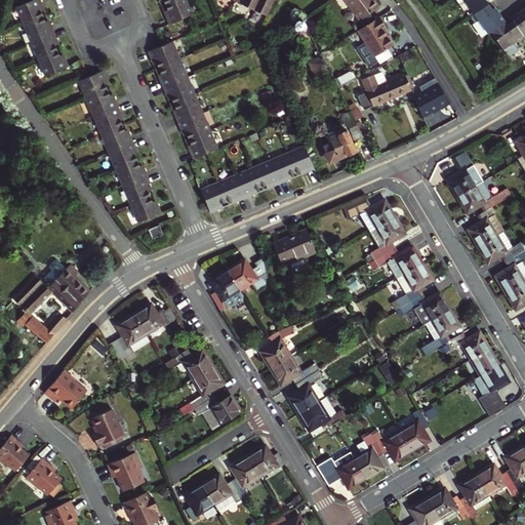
[(51,40),(55,39),(47,19),(43,22),(37,6),(41,5),(39,0),(24,0),(14,4),(39,63),(57,54),(51,40)]
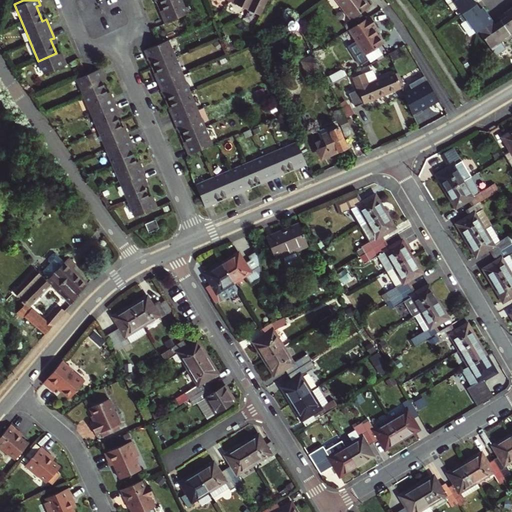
[(158,0),(163,9),(168,6),(165,0),(158,0)]
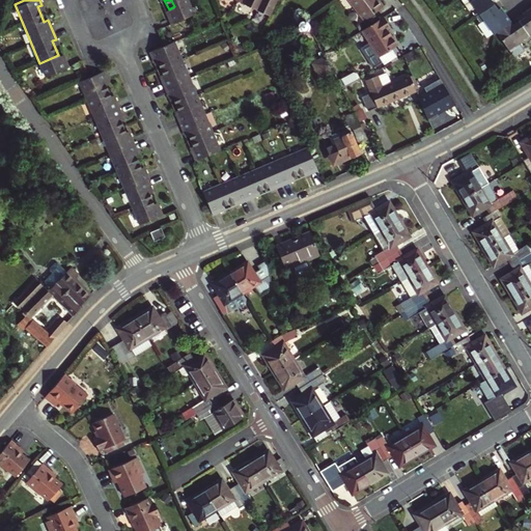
[(171,0),(174,6),(169,9),(165,10),(169,22),(194,10),(190,0),(171,0)]
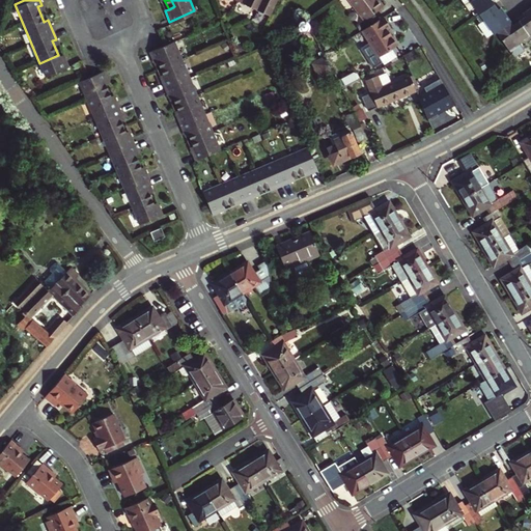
[(274,0),(236,0),(268,15),(274,0)]
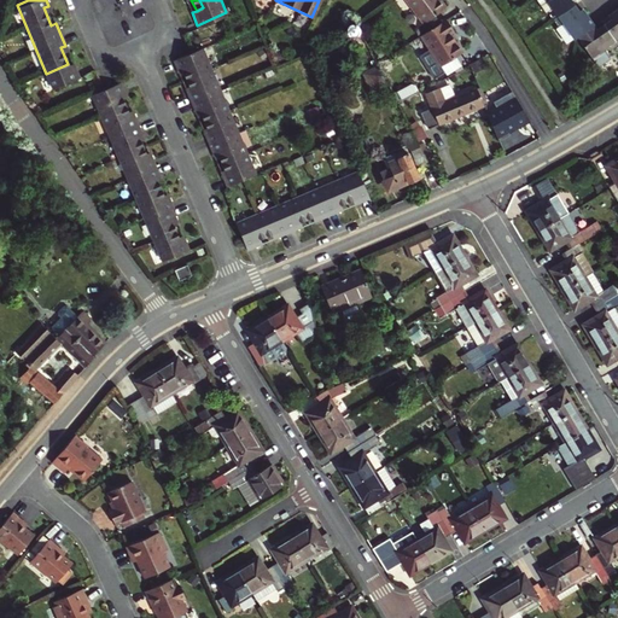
[(407,0),(424,22),(445,6),(441,0),(407,0)]
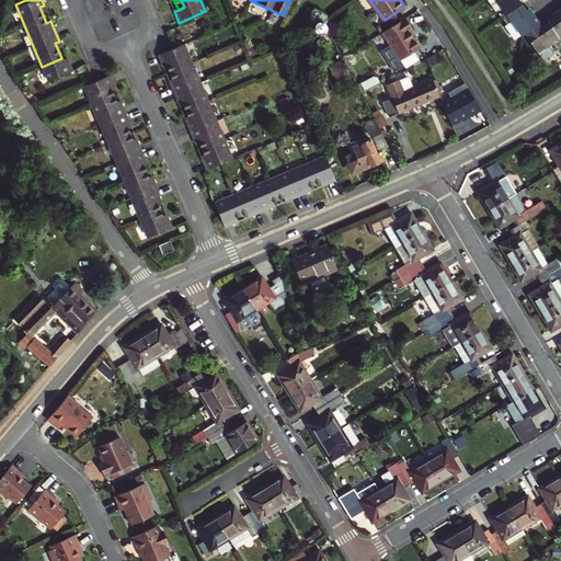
[(500,10),(505,16),(523,4),(519,0),(489,0),(497,11),(500,10)]
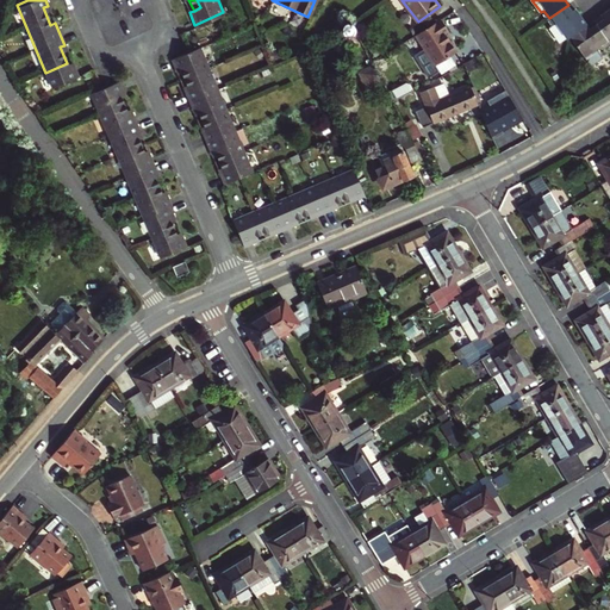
[(558,23),(568,38),(573,35),(587,25),(577,8),(573,11),(568,5),(549,18),(554,25),(558,23)]
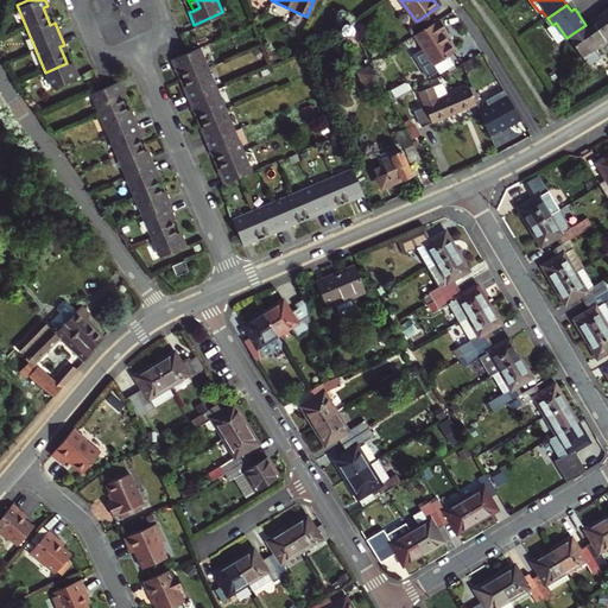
[(596,23),(607,39),(607,8),(601,14),(603,18),(596,23)]
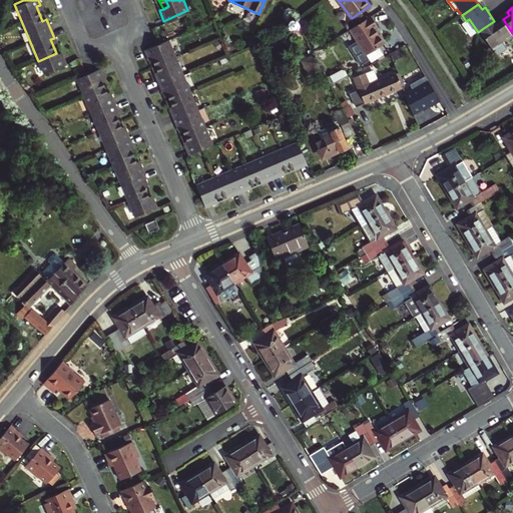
[(370,60),(367,54),(379,45),(385,42),(375,26),(378,25),(371,14),(350,27),(358,41),(350,46),(361,65),(370,60)]
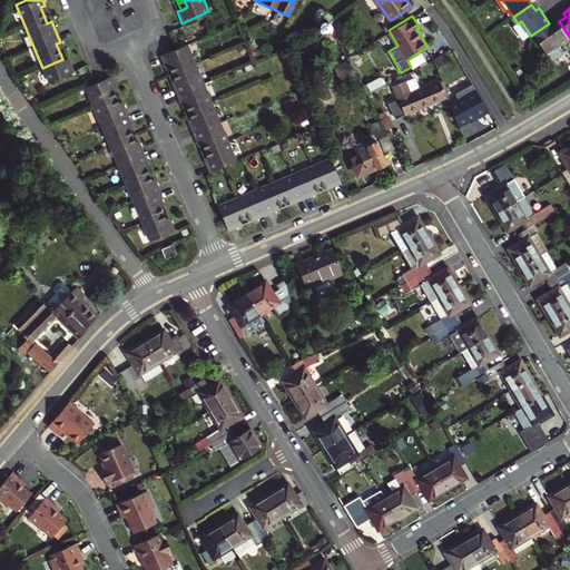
[(333,33),(327,20),(307,30),(313,41),(333,33)]
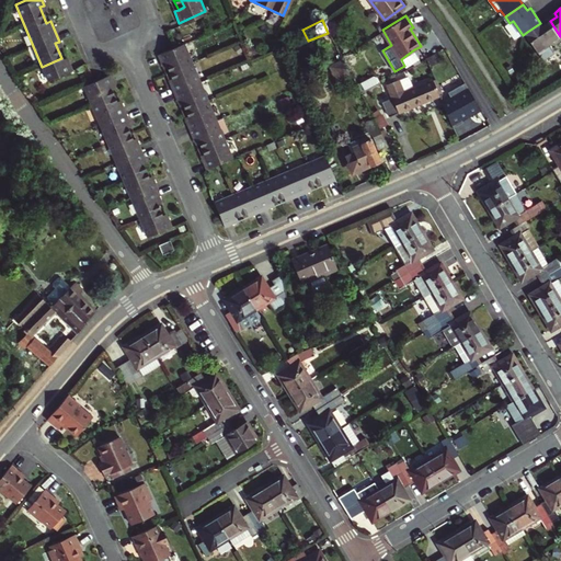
[(560,38),(560,36),(550,21),(542,25),(540,23),(527,32),(527,34),(538,50),(553,39),(556,43),(560,38)]
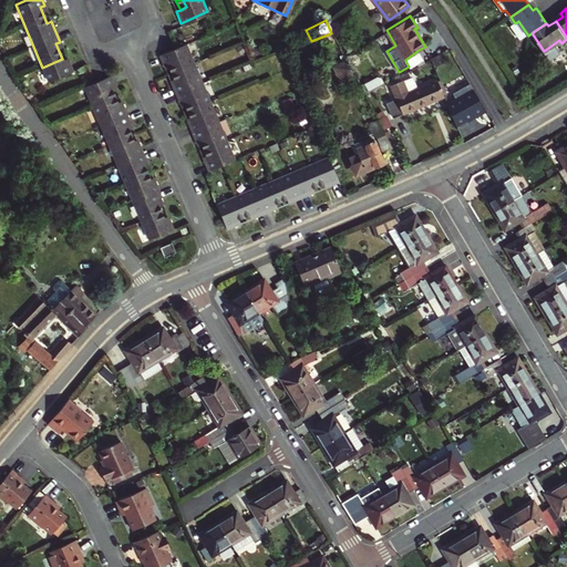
[(196,141),(198,140),(205,156),(203,157),(207,168),(234,158),(184,42),(158,53),(163,64),(166,63),(173,80),(171,81),(179,102),(182,101),(189,117),(186,120),(196,141)]
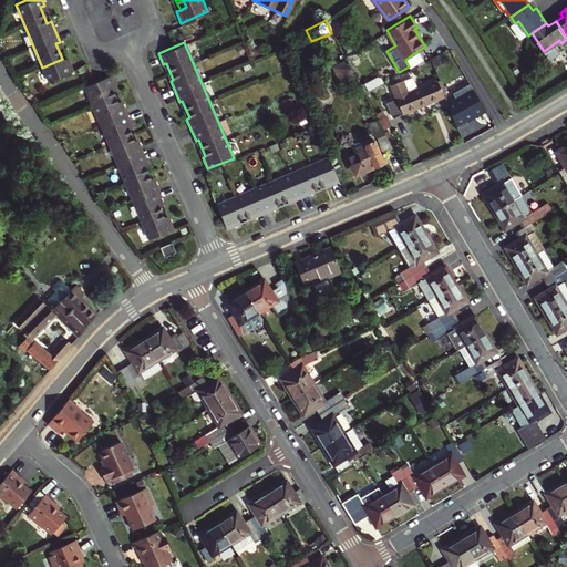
[(424,61),(419,50),(405,60),(409,66),(410,69),(424,61)]
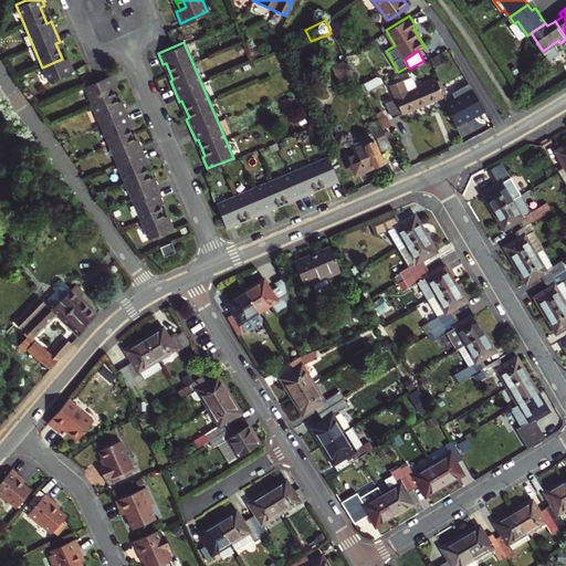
[(62,59),(42,67),(48,79),(71,69),(67,59),(63,60),(62,59)]
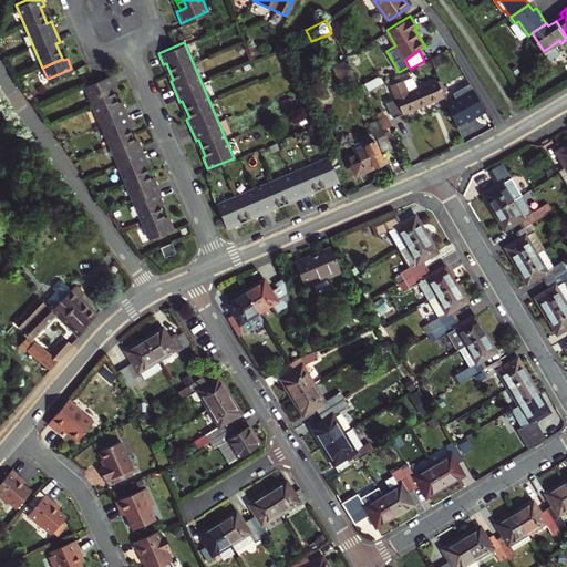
[(346,60),(322,71),(330,88),(354,76),(346,60)]
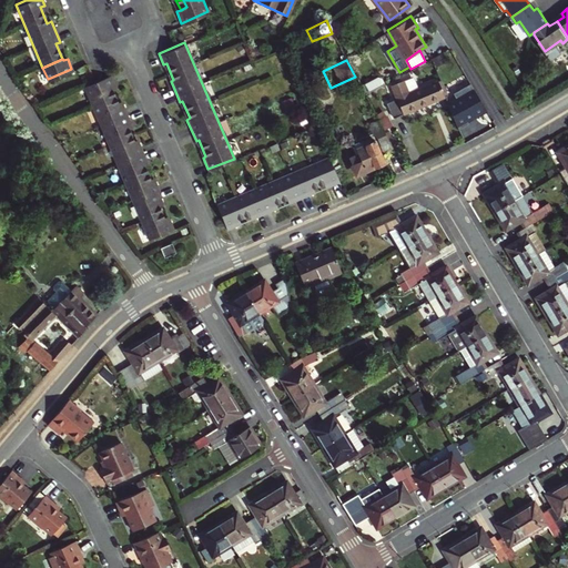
[(83,84),(148,236),(172,226),(168,216),(163,217),(158,202),(161,200),(158,190),(159,189),(154,179),(151,180),(143,162),(146,161),(138,140),(134,141),(128,124),(131,123),(122,101),(119,102),(111,87),(114,84),(110,73),(83,84)]
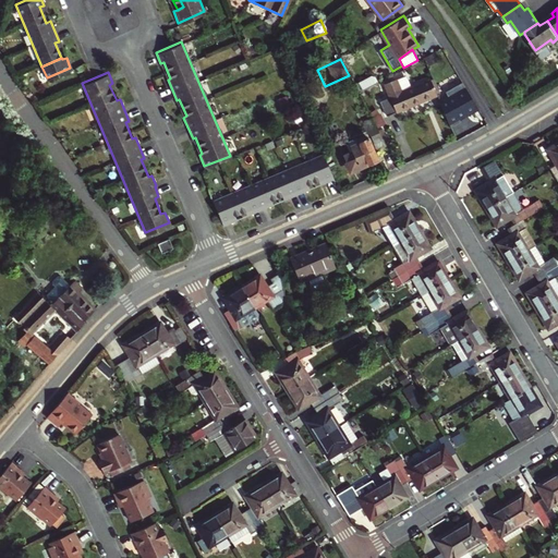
[(398,79),(386,83),(397,110),(446,91),(440,75),(416,85),(413,75),(399,81),(398,79)]
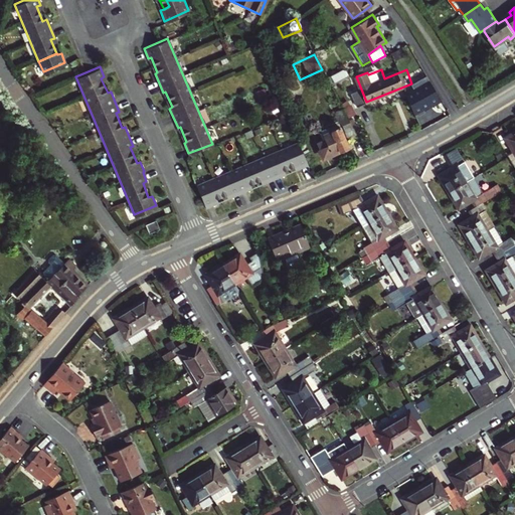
[(408,95),(418,119),(427,114),(426,112),(444,102),(428,76),(413,86),(415,90),(408,95)]
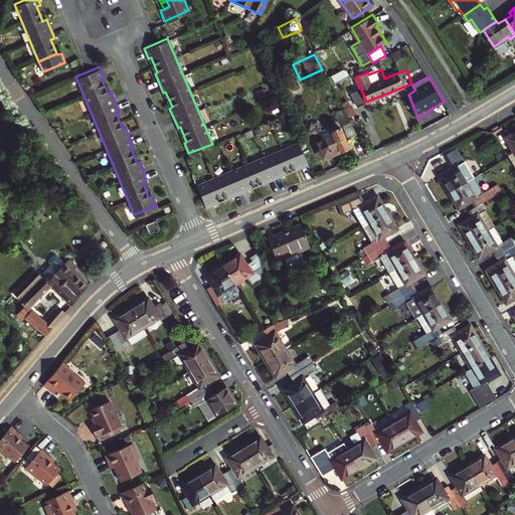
[(346,105),(350,117),(356,115),(352,103),(346,105)]
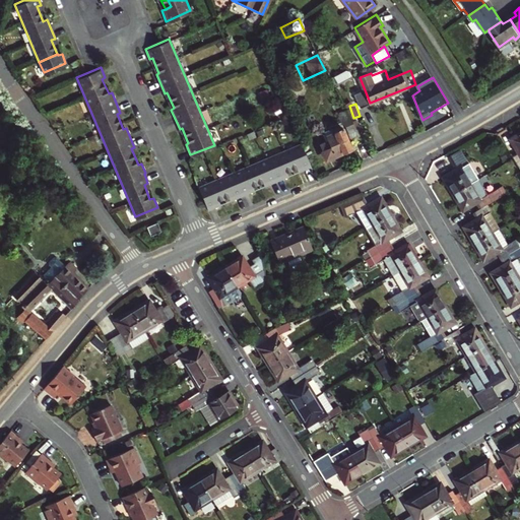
[(350,115),(348,111),(338,116),(350,138),(361,134),(350,115)]
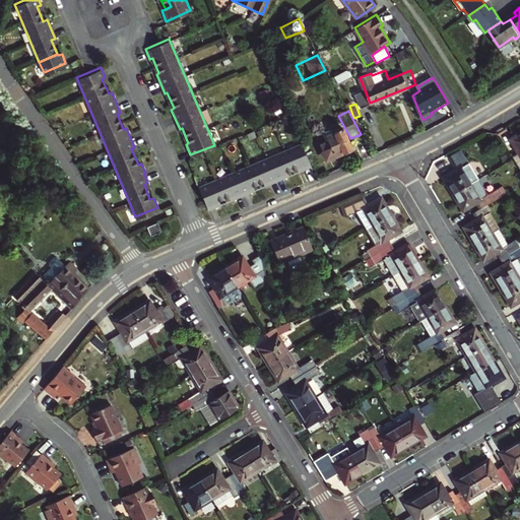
[(324,132),(335,155),(344,151),(345,152),(350,151),(351,148),(352,147),(343,127),(341,128),(339,125),(324,132)]
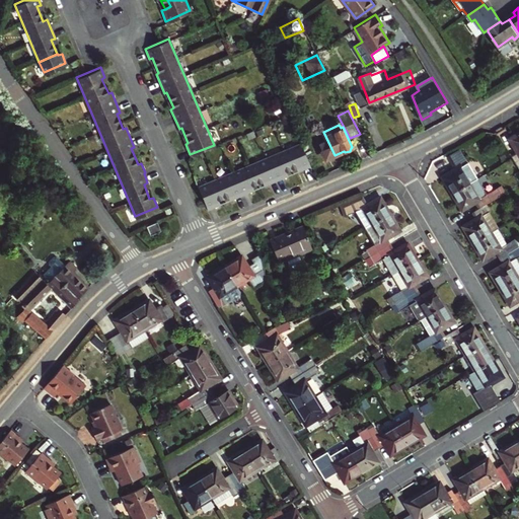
[(518,171),(518,131),(508,137),(517,151),(509,156),(511,158),(518,171)]
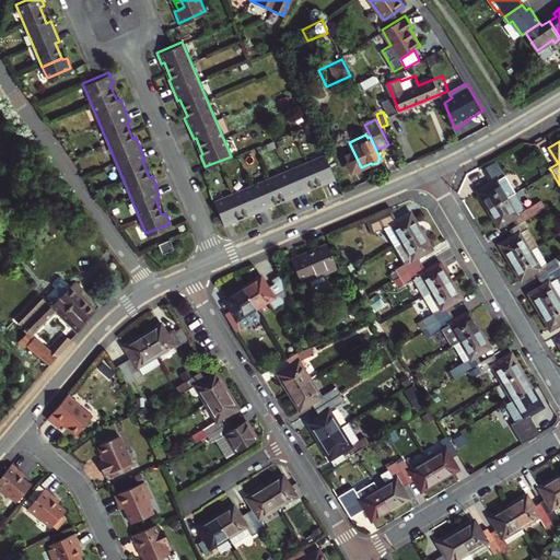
[(352,172),(361,167),(349,142),(341,146),(352,172)]
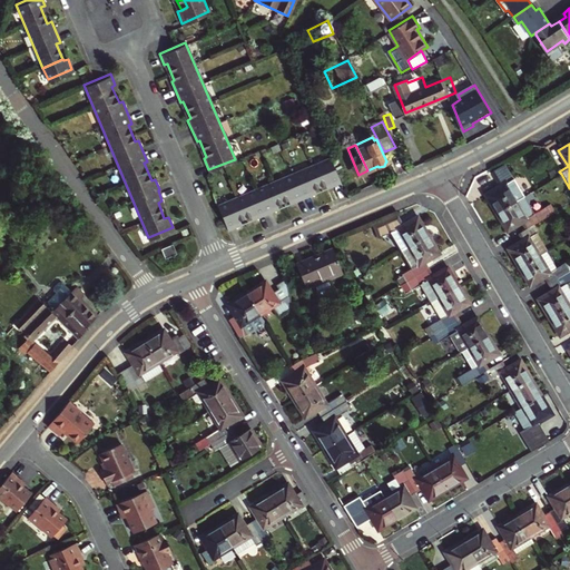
[(217,203),(228,232),(239,227),(237,224),(254,217),(256,220),(277,212),(275,208),(292,202),(293,205),(315,195),(313,192),(330,185),(331,188),(342,184),(330,156),(217,203)]
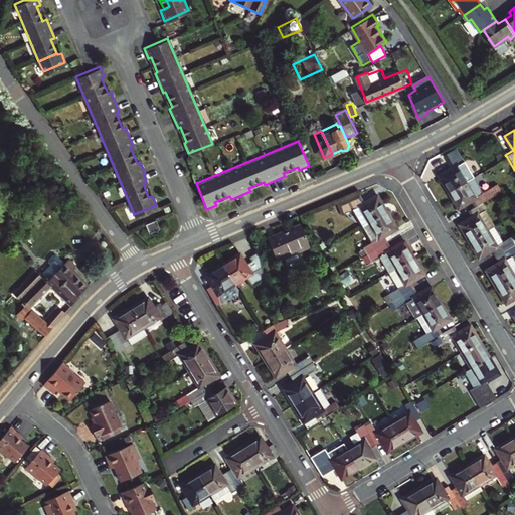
[(439,174),(449,192),(474,177),(456,146),(444,153),(452,167),(439,174)]
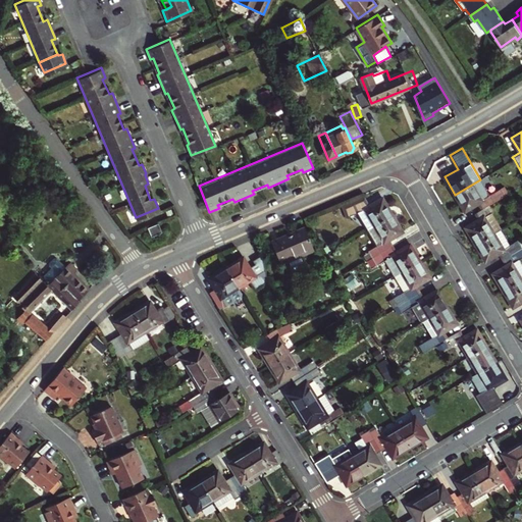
[(480,179),(455,195),(464,210),(477,203),(481,209),(487,205),(506,195),(502,189),(489,195),(480,179)]
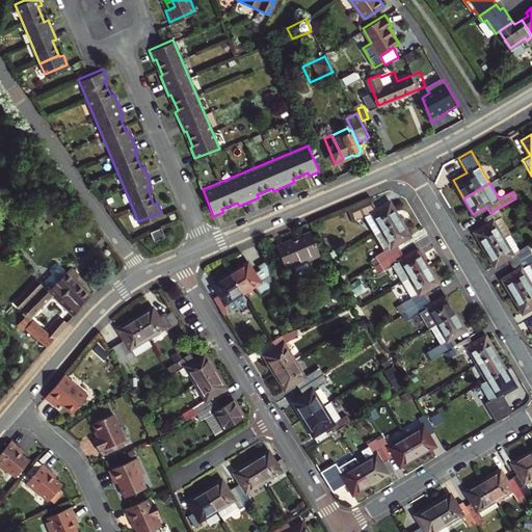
[(364,216),(374,234),(400,217),(390,201),(375,209),(370,200),(349,212),(355,221),(364,216)]
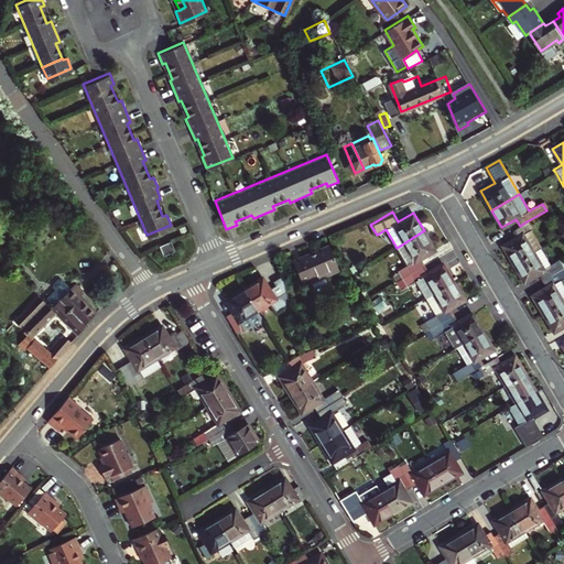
[(502,245),(513,263),(533,251),(523,232),(530,229),(527,221),(520,226),(512,230),(517,237),(502,245)]
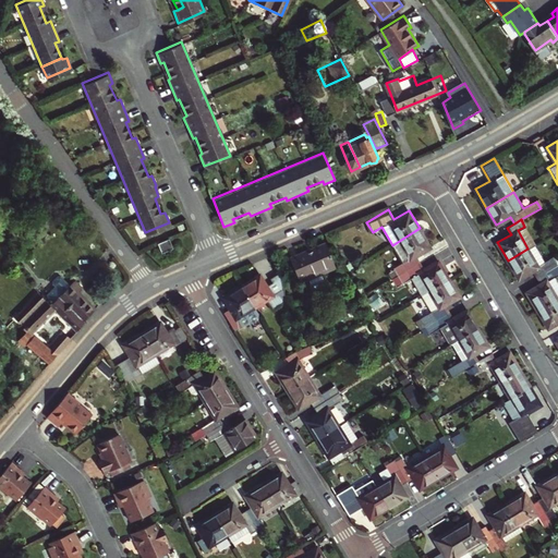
[(393,278),(420,262),(415,255),(431,246),(420,228),(392,245),(403,263),(389,270),(393,278)]
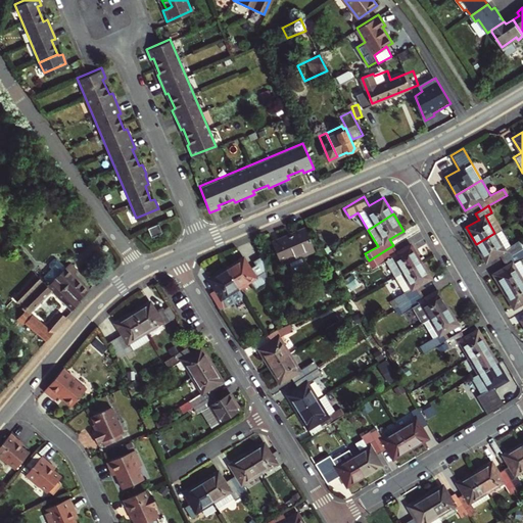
[(160,231),(157,221),(146,225),(149,235),(160,231)]
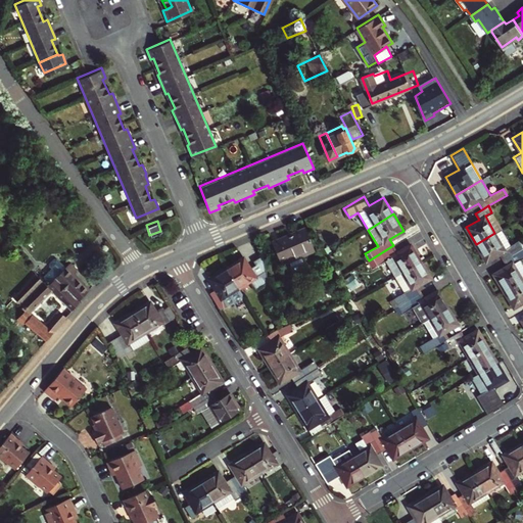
[(314,247),(305,228),(272,241),(281,262),(314,247)]
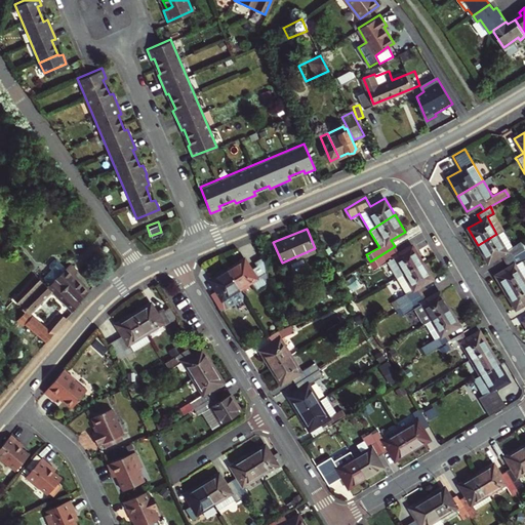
[(496,234),(478,245),(487,261),(501,253),(506,260),(517,253),(513,246),(507,250),(496,234)]
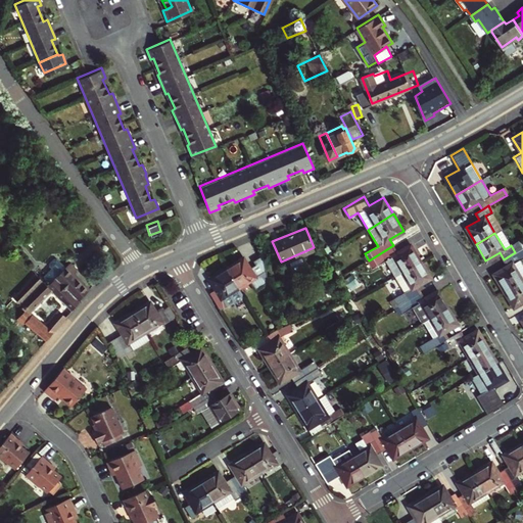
[(393,245),(369,260),(373,268),(393,254),(402,272),(421,260),(412,243),(397,251),(393,245)]
